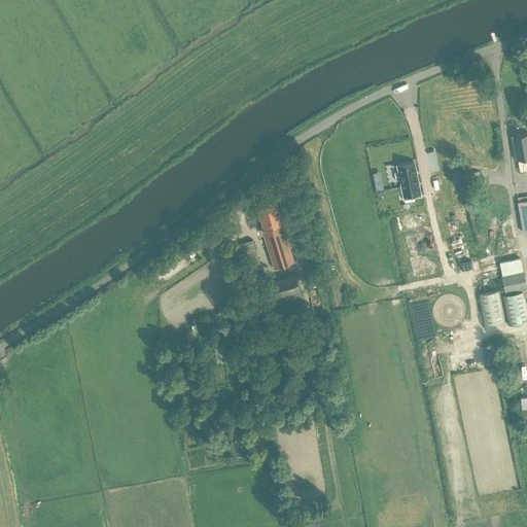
[(526,157),(526,133),(511,136),(515,161),(526,157)]
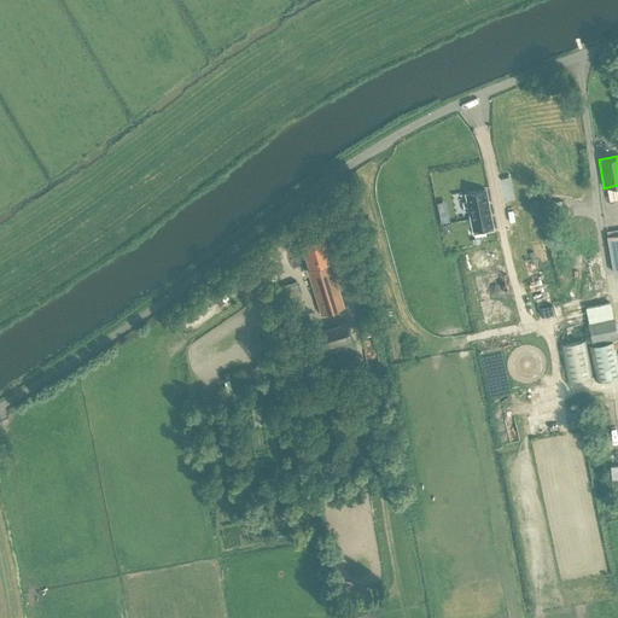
[(467,202),(464,203),(465,211),(468,210),(473,234),(493,231),(485,191),(466,194),(467,202)]
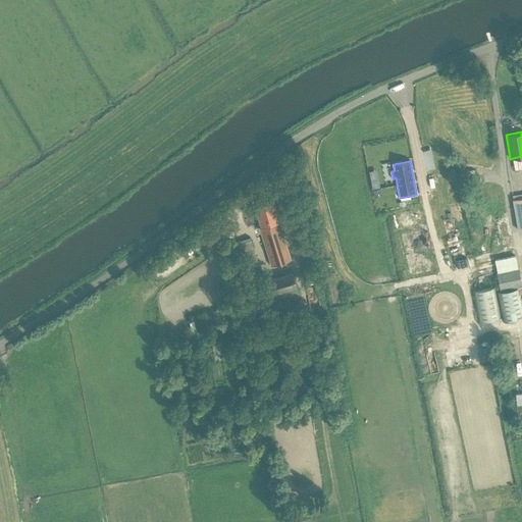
[(378,179),(371,181),(372,189),(380,187),(378,179)]
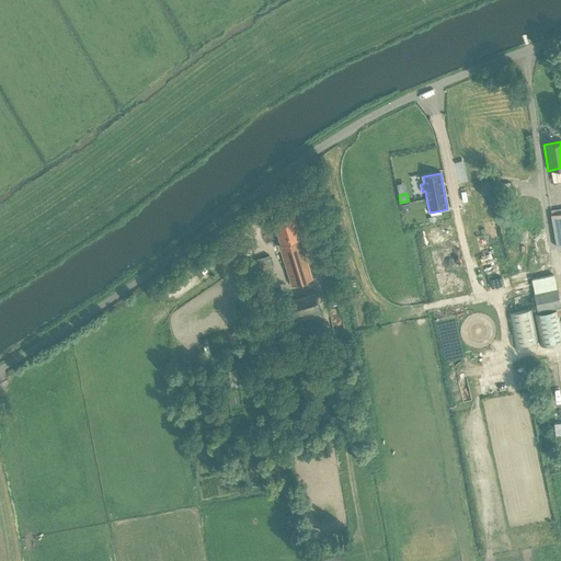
[(409,204),(401,205),(402,213),(410,212),(409,204)]
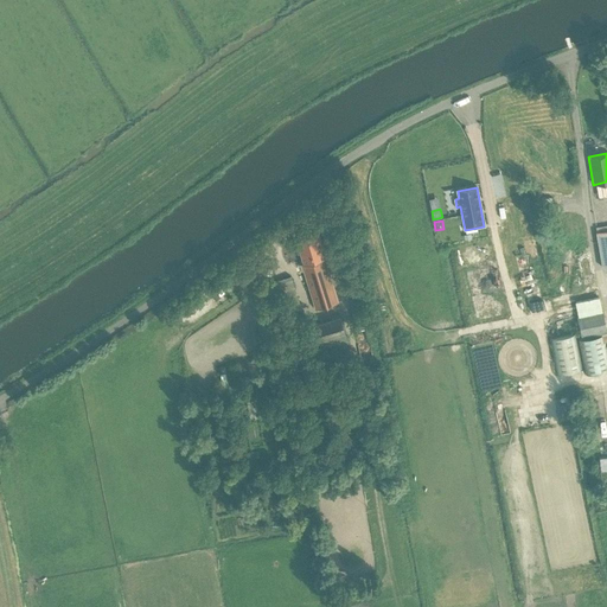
[(606,229),(596,231),(602,268),(606,266),(606,229)]
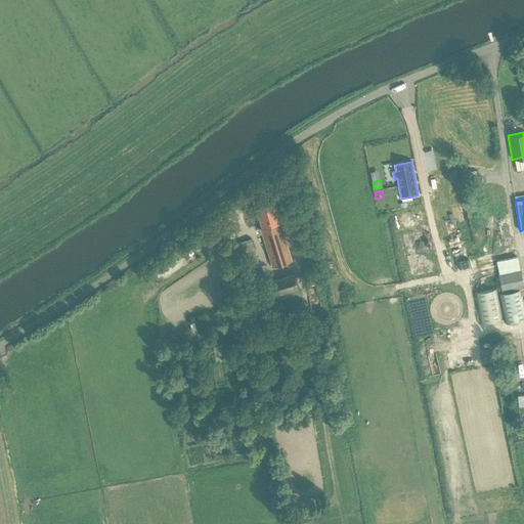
[(273,266),(291,261),(275,212),(278,211),(274,199),(255,205),(262,228),(261,228),(273,266)]
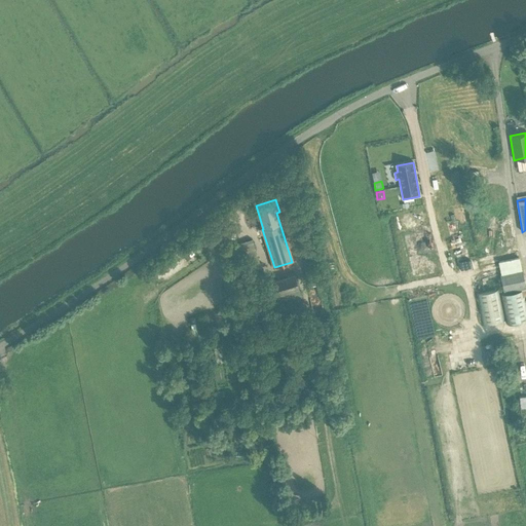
[(289,213),(291,227),(292,227),(293,234),(303,232),(302,226),(303,225),(300,211),(289,213)]
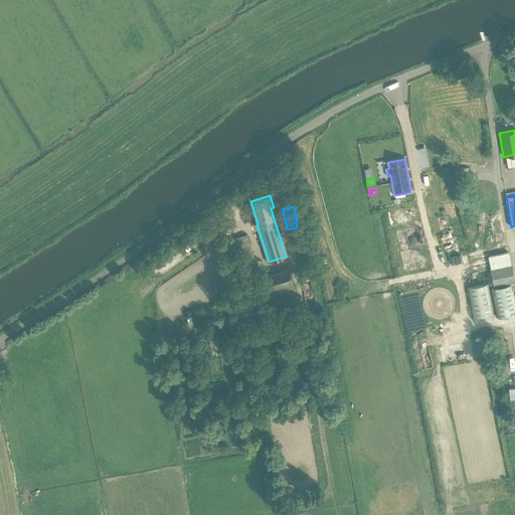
[(252,233),(259,231),(255,222),(249,223),(252,233)]
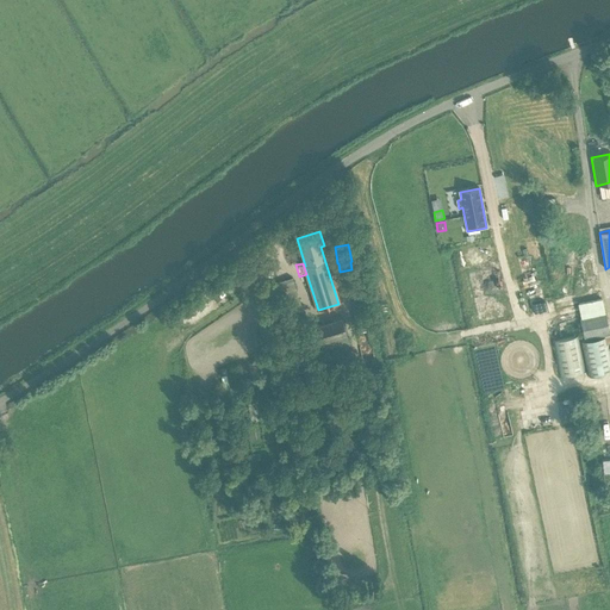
[(355,286),(359,285),(356,272),(341,275),(343,285),(354,282),(355,286)]
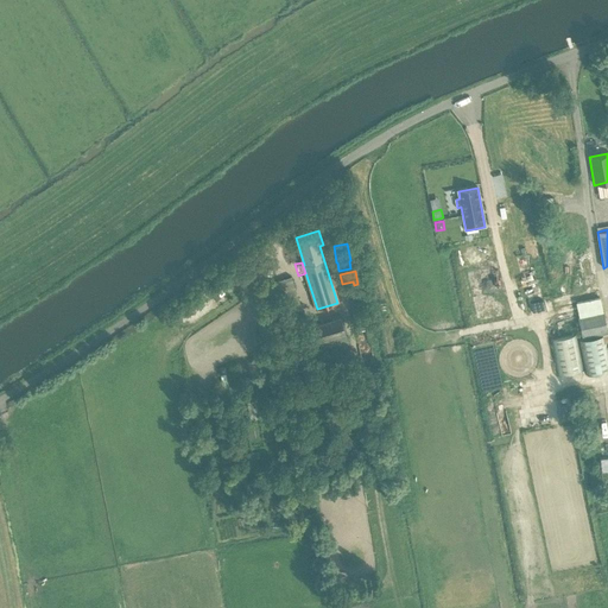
[(297,329),(296,325),(305,322),(291,277),(259,287),(263,302),(278,297),(287,331),(297,329)]
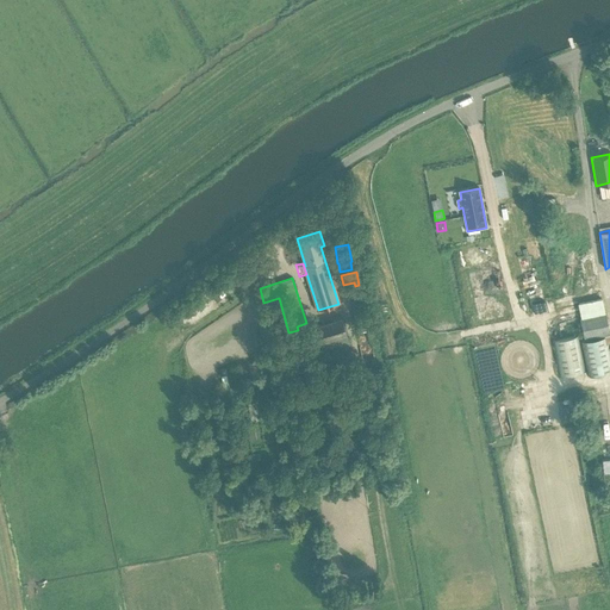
[(584,340),(609,334),(605,313),(580,319),(584,340)]
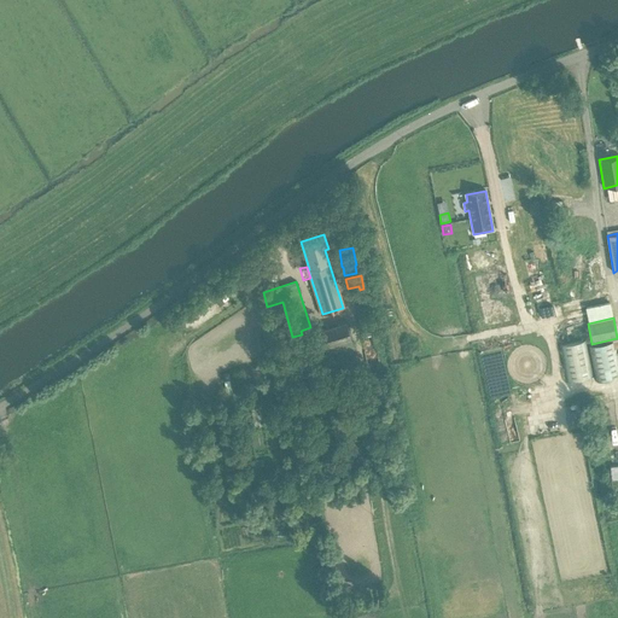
[(316,362),(322,382),(343,375),(343,374),(357,372),(353,353),(355,351),(347,322),(309,333),(318,361),(316,362)]
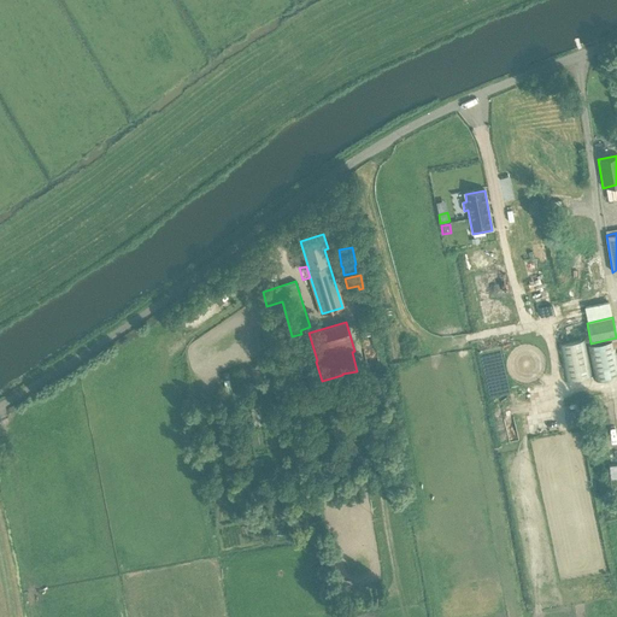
[(616,362),(615,347),(616,346),(616,339),(588,346),(595,382),(616,377),(616,362)]
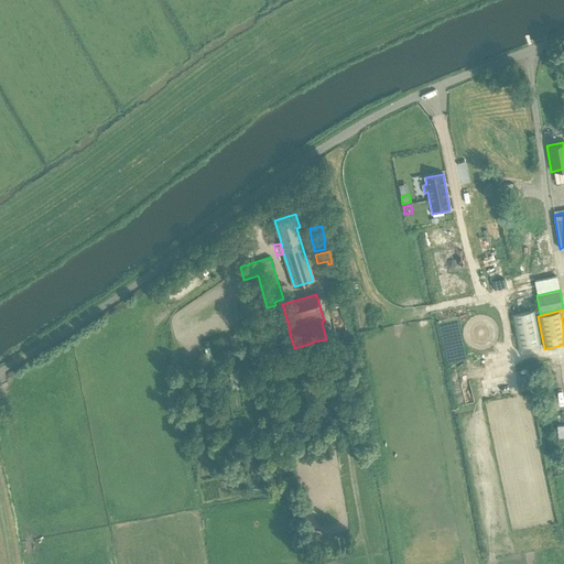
[(540,343),(533,311),(512,315),(519,347),(540,343)]
